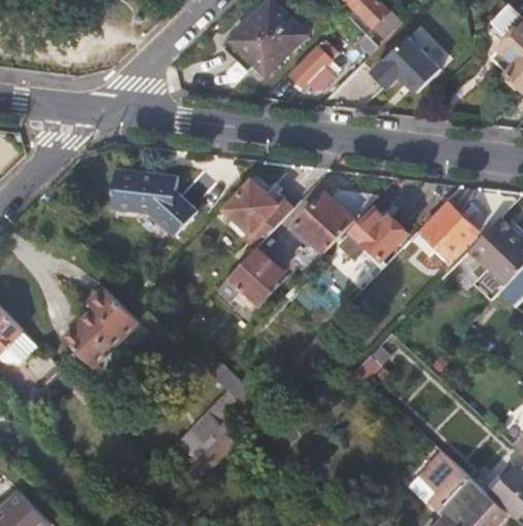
[(267,0),(220,46),(243,69),(250,63),(266,77),(309,35),(273,0),(267,0)]
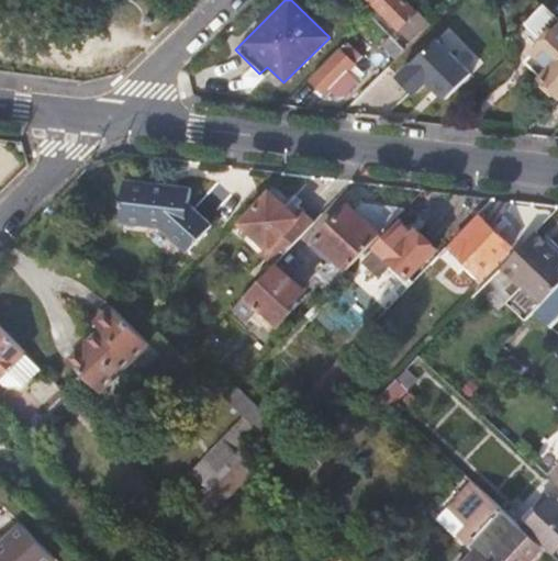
[(361,0),(374,11),(406,45),(426,25),(401,0),(361,0)]
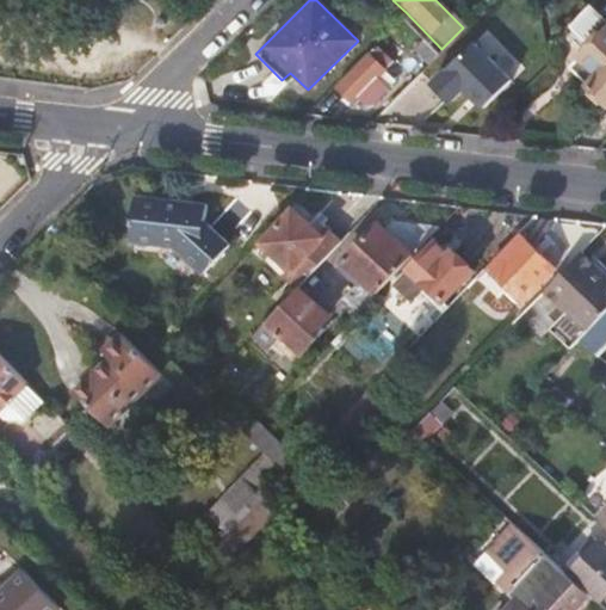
[(605,20),(589,6),(589,7),(573,23),(589,39),(574,56),(593,75),(583,85),(604,105),(605,103),(605,20)]
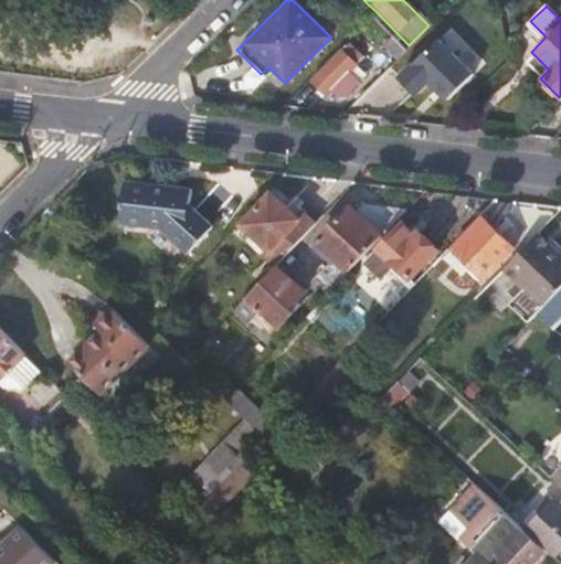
[(443,100),(468,75),(434,40),(394,78),(412,95),(425,82),(443,100)]
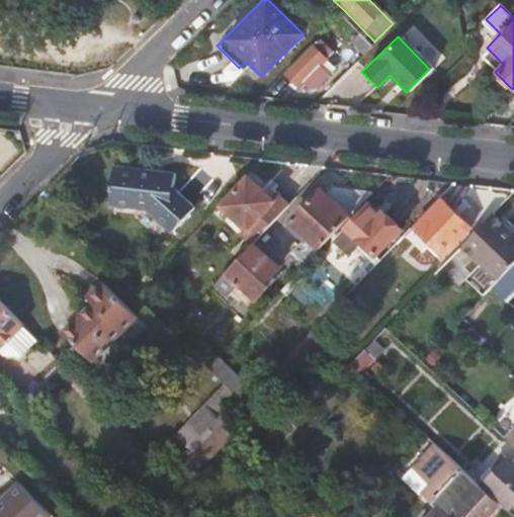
[(330,51),(318,39),(281,74),(296,89),(304,81),(309,86),(323,72),(321,70),(329,61),(325,56),(330,51)]
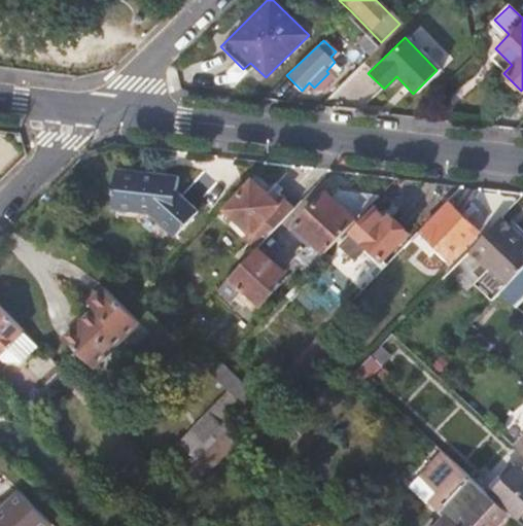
[(114,168),(110,207),(149,211),(174,233),(197,209),(177,190),(178,174),(114,168)]
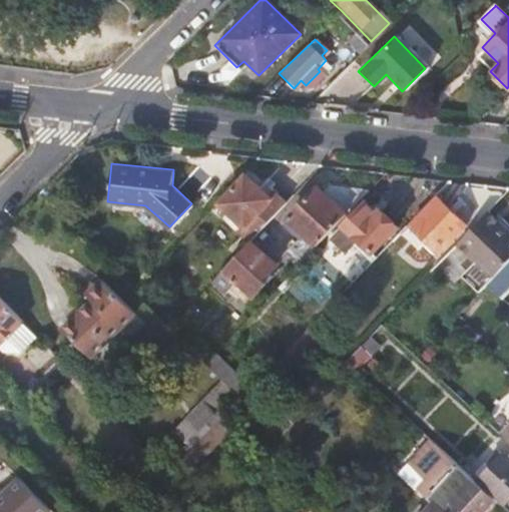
[(245,172),(217,202),(230,215),(222,224),(235,236),(259,211),(268,219),(292,193),(283,183),(272,196),(245,172)]
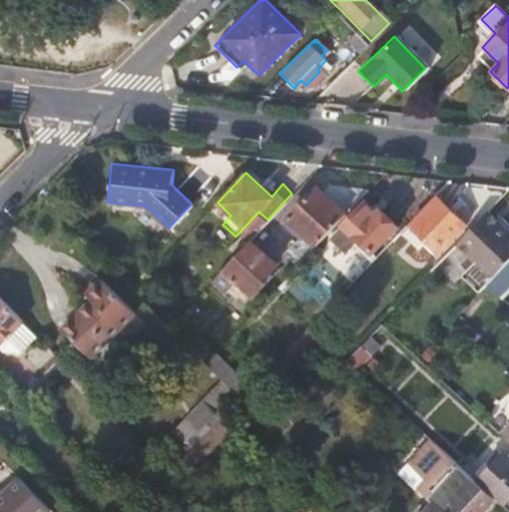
[(286,217),(316,245),(345,215),(315,185),(286,217)]
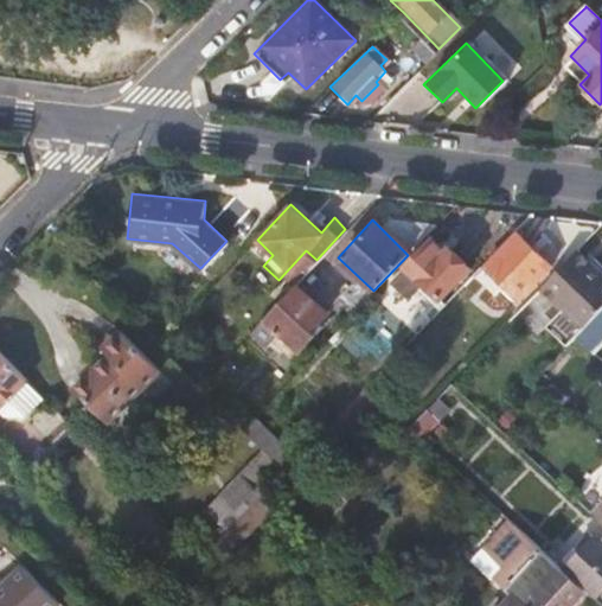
[(514,231),(482,265),(519,298),(551,266),(514,231)]
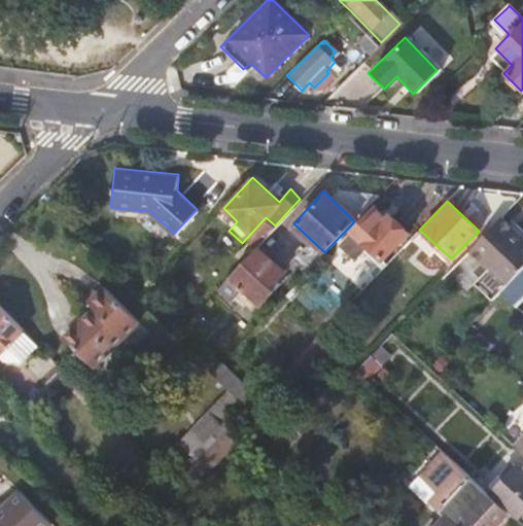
[(375,205),(346,236),(376,265),(409,231),(390,212),(387,217),(375,205)]
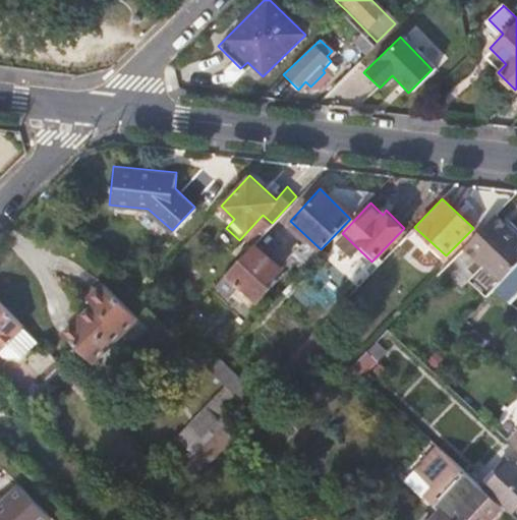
[(212,215),(226,228),(234,219),(221,206),(212,215)]
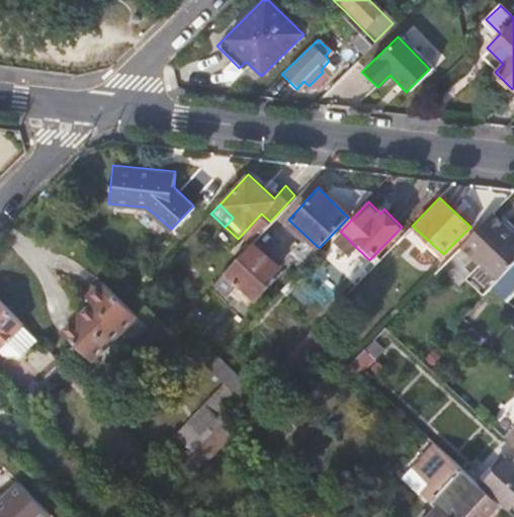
[(513,234),(490,211),(460,243),(474,256),(463,266),(469,272),(463,279),(482,296),(491,287),(513,261),(513,234)]
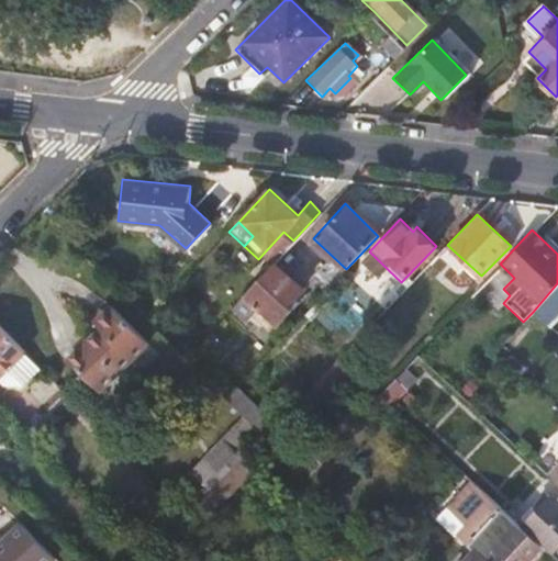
[(304,290),(274,261),(244,293),(277,325),(292,309),(290,305),(304,290)]
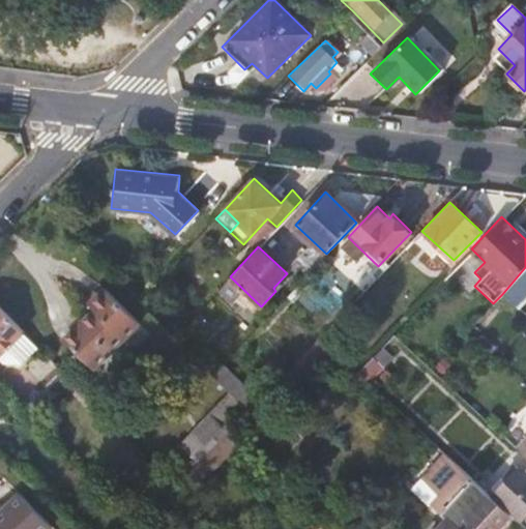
[(525,289),(525,267),(502,294),(512,304),(525,289)]
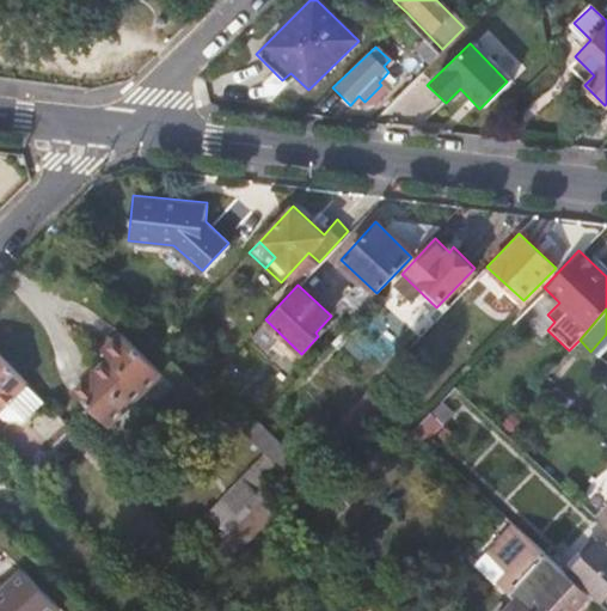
[(98,343),(105,350),(122,334),(115,325),(98,343)]
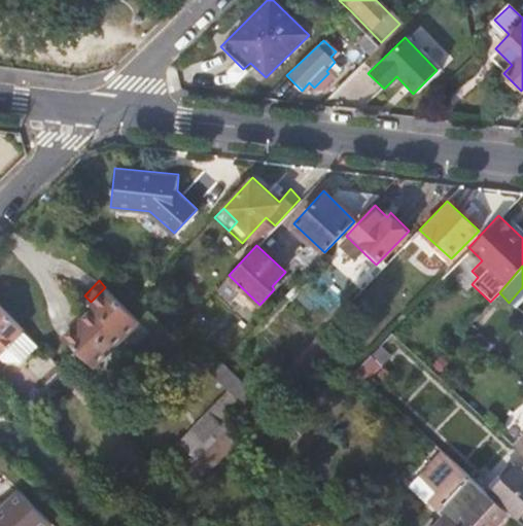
[(105,287),(91,302),(94,305),(62,337),(93,367),(139,320),(105,287)]
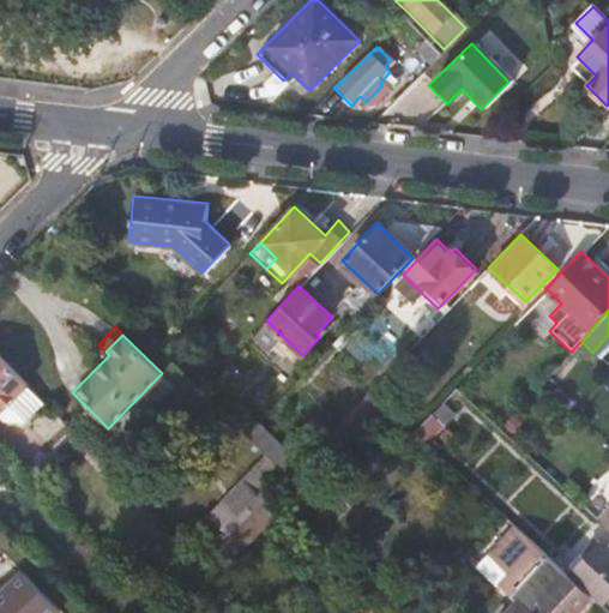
[(25,421),(44,402),(0,358),(0,424),(25,421)]
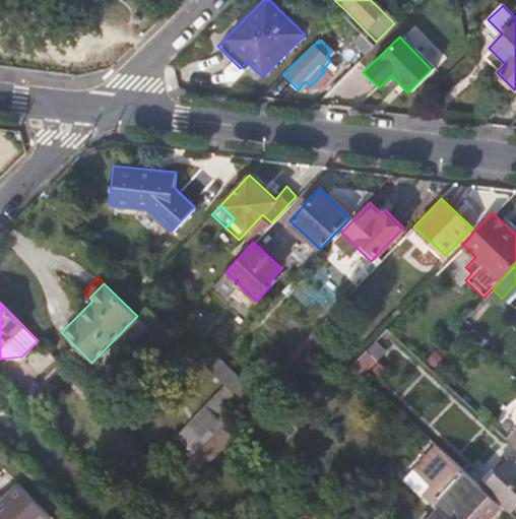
[(374,360),(394,337),(383,327),(347,364),(361,376),(375,361),(374,360)]
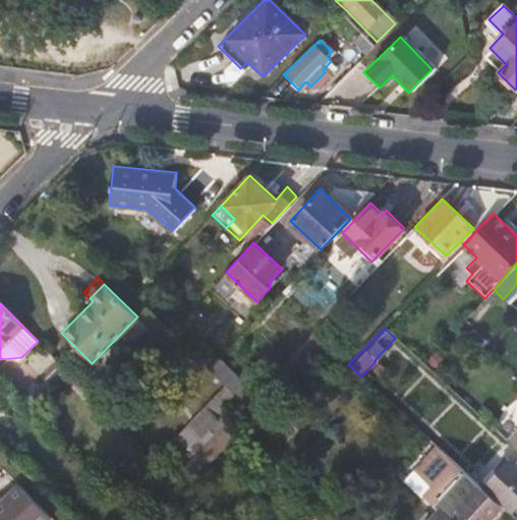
[(472,330),(467,336),(479,347),(484,341),(472,330)]
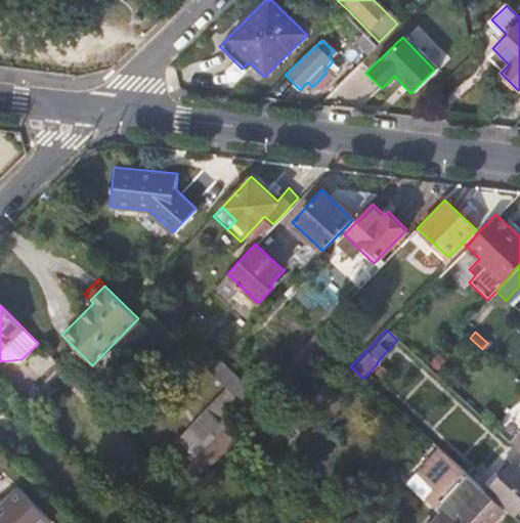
[(327,350),(310,336),(292,356),(307,371),(327,350)]
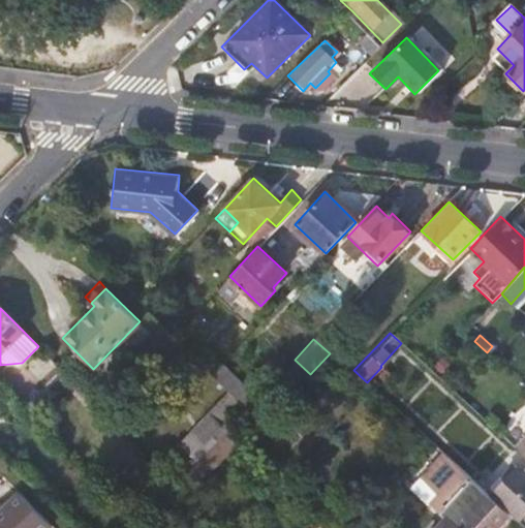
[(203,346),(194,355),(212,373),(220,364),(203,346)]
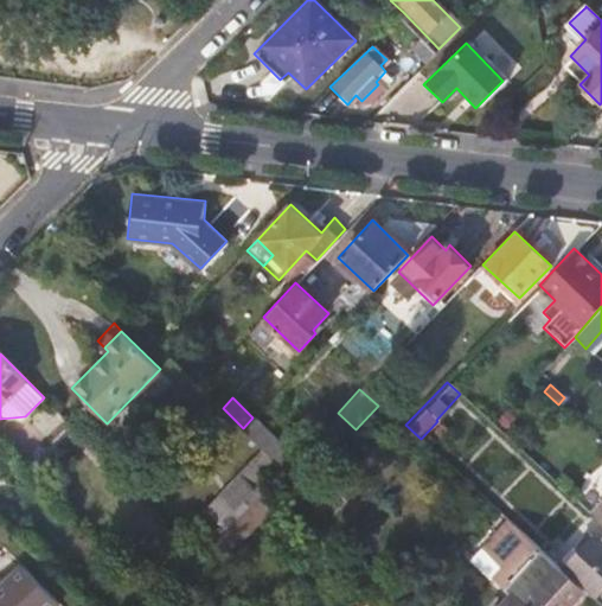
[(44,437),(63,418),(46,401),(29,420),(44,437)]
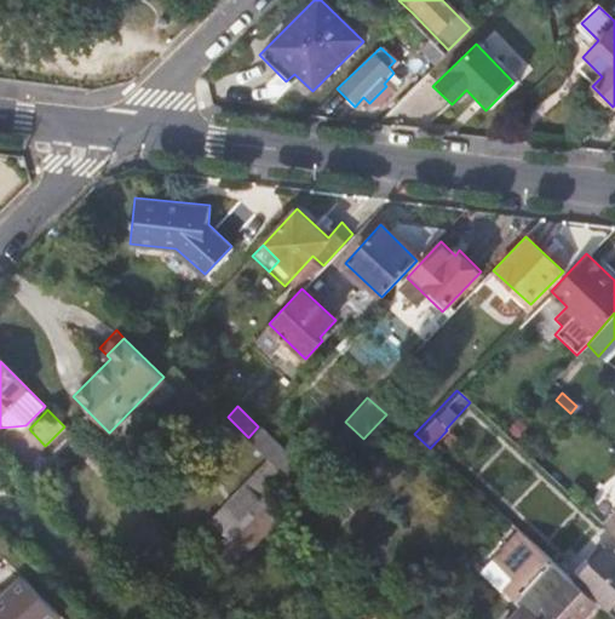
[(302,466),(259,425),(258,427),(248,437),(271,460),(289,479),(302,466)]
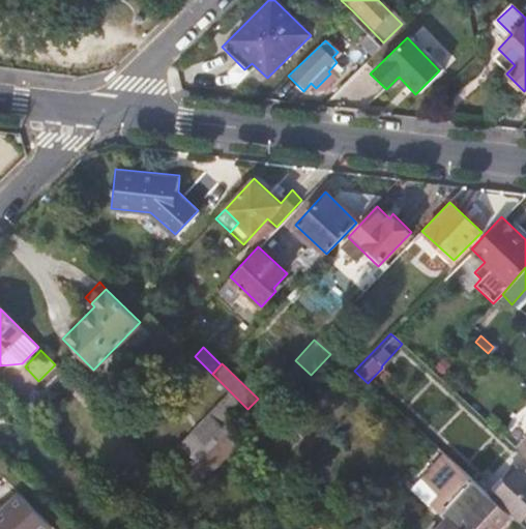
[(184,443),(201,459),(204,454),(228,430),(247,409),(232,393),(184,443)]
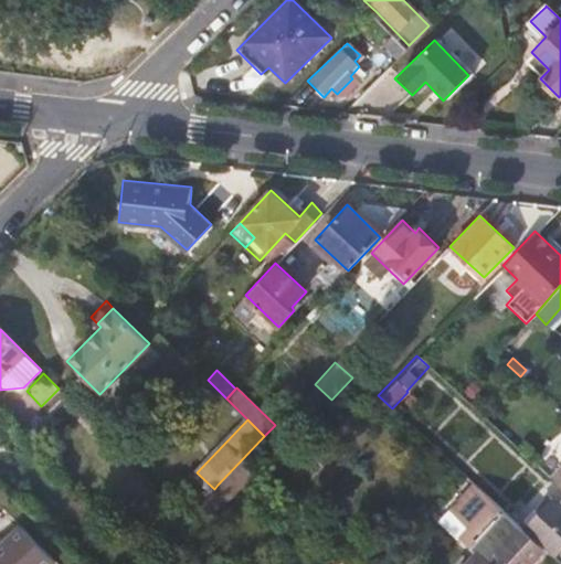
[(560,466),(550,478),(560,488),(560,466)]
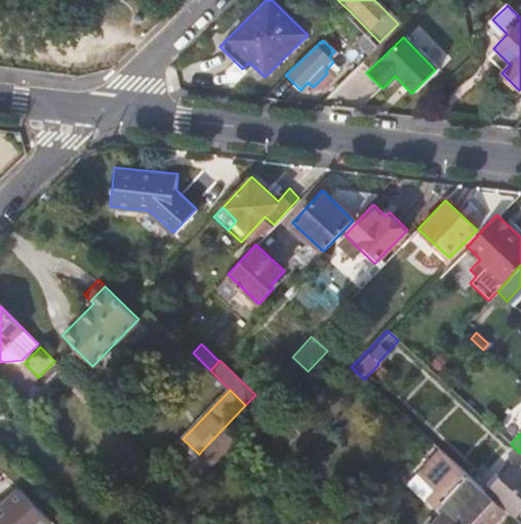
[(492,523),(507,510),(438,447),(414,472),(433,488),(425,497),(441,513),(431,523),(492,523)]
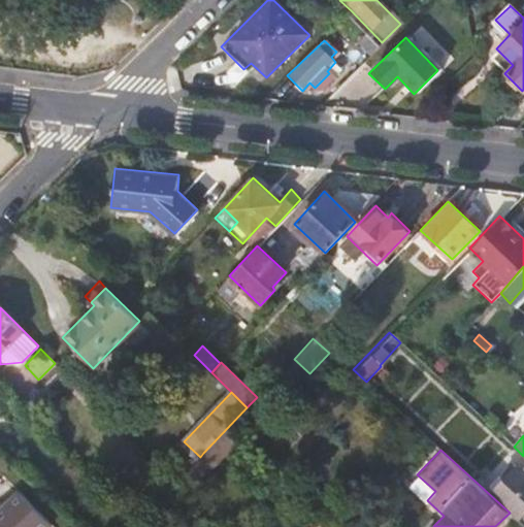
[(214,462),(203,453),(200,457),(189,468),(199,478),(214,462)]
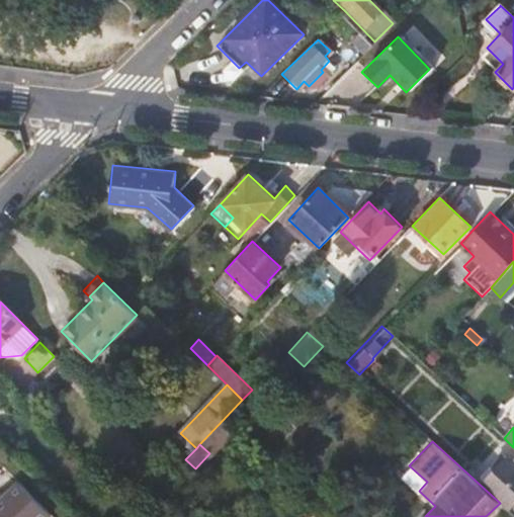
[(495,469),(482,483),(509,508),(513,502),(513,458),(512,460),(507,455),(504,458),(500,455),(491,465),(495,469)]
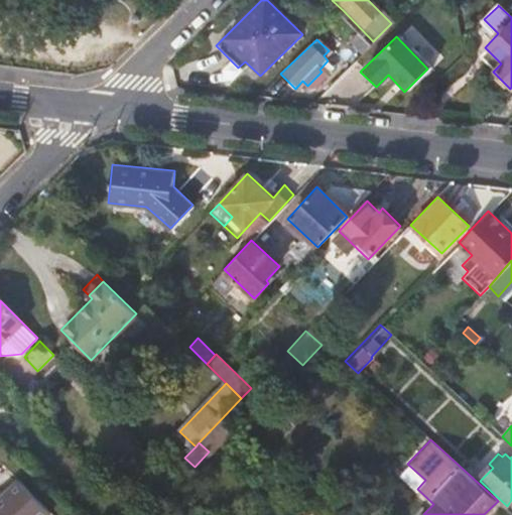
[(17,481),(0,497),(0,514),(49,514),(51,514),(17,481)]
